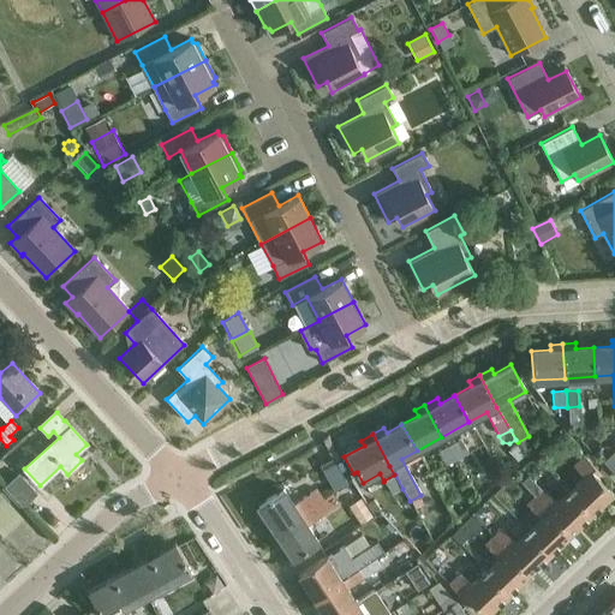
[(449,446),(457,459),(469,453),(460,440),(449,446)]
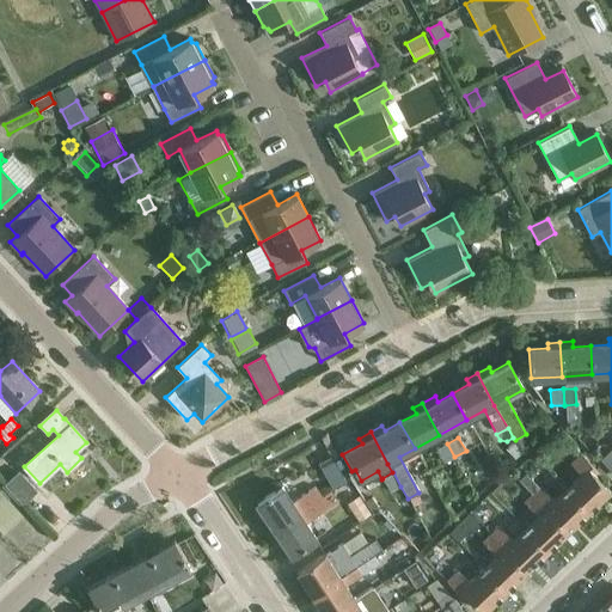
[(521,453),(515,441),(505,450),(514,459),(521,453)]
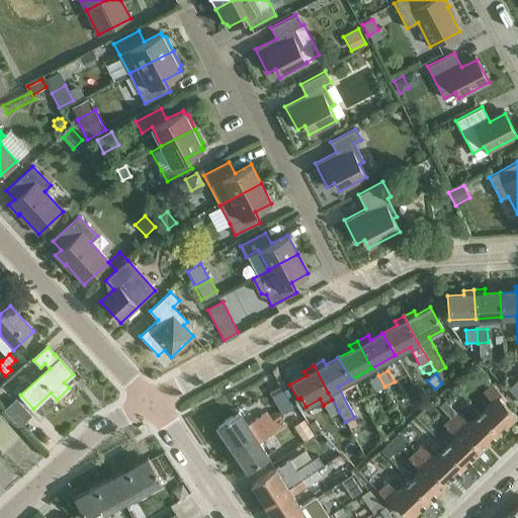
[(375,392),(384,386),(378,375),(369,380),(375,392)]
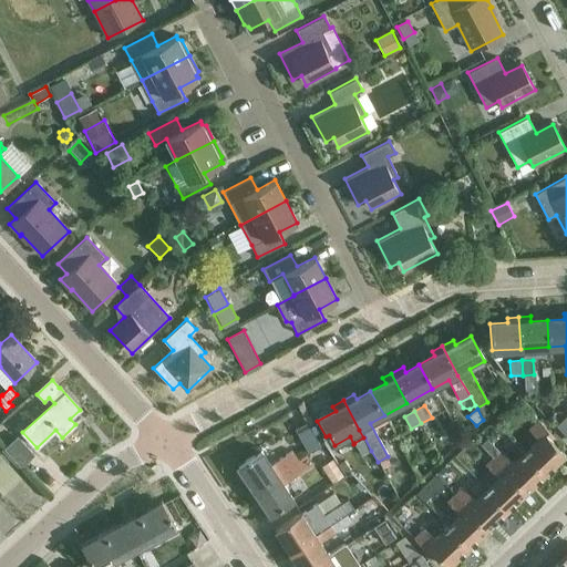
[(525,453),(545,474),(565,454),(549,439),(553,435),(538,420),(528,429),(538,440),(525,453)]
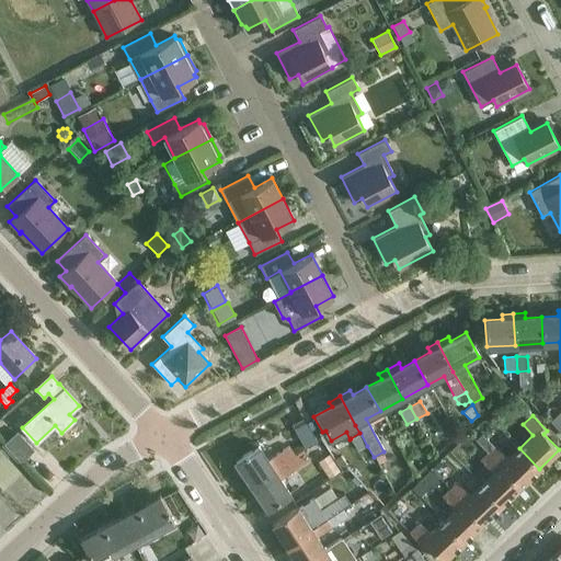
[(302,418),(290,424),(304,447),(316,441),(302,418)]
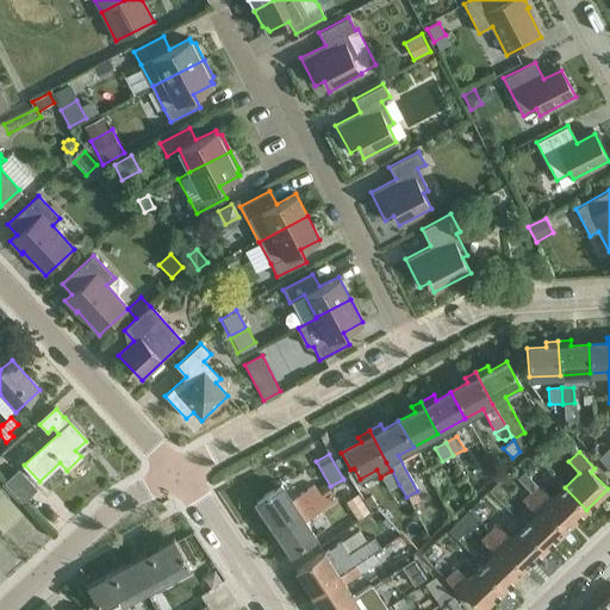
[(391,471),(381,477),(390,491),(399,485),(392,471),(391,471)]
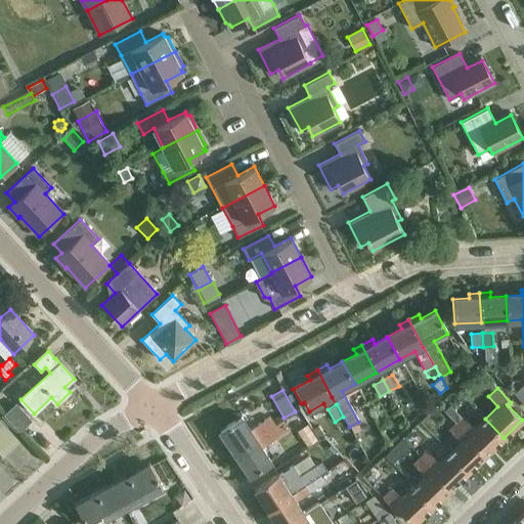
[(474,429),(463,417),(450,404),(444,410),(456,423),(486,454),(504,438),(485,419),(474,429)]
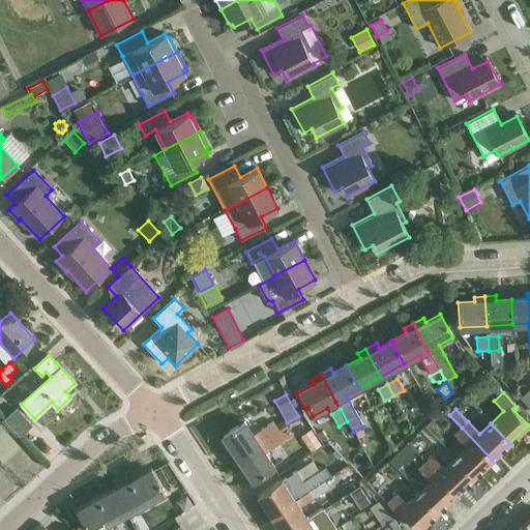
[(22,419),(12,429),(21,441),(32,432),(22,419)]
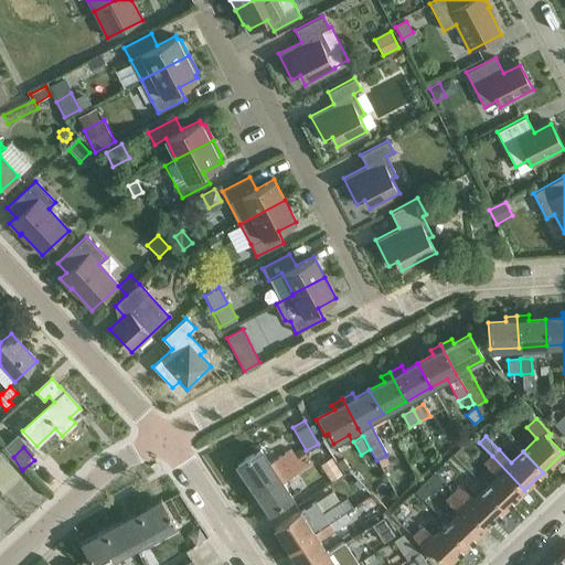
[(248,492),(296,460),(289,450),(269,465),(259,450),(237,465),(246,479),(242,482),(248,492)]
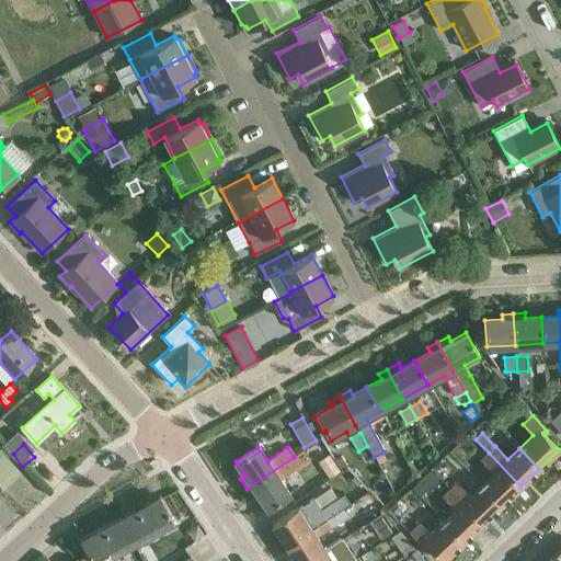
[(21,473),(2,454),(0,450),(0,487),(2,490),(21,473)]
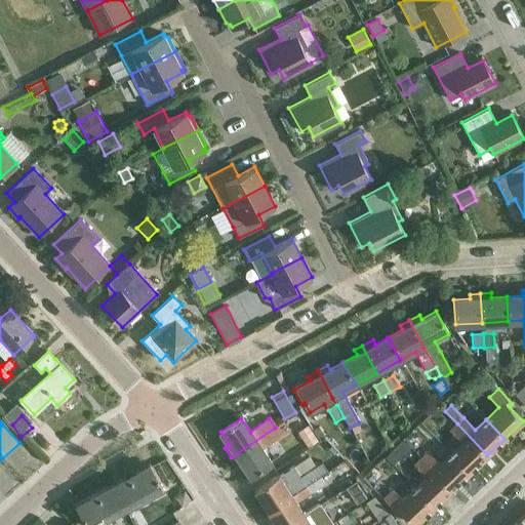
[(261,449),(290,431),(284,421),(275,428),(231,457),(237,466),(241,462),(249,476),(270,462),(261,449)]
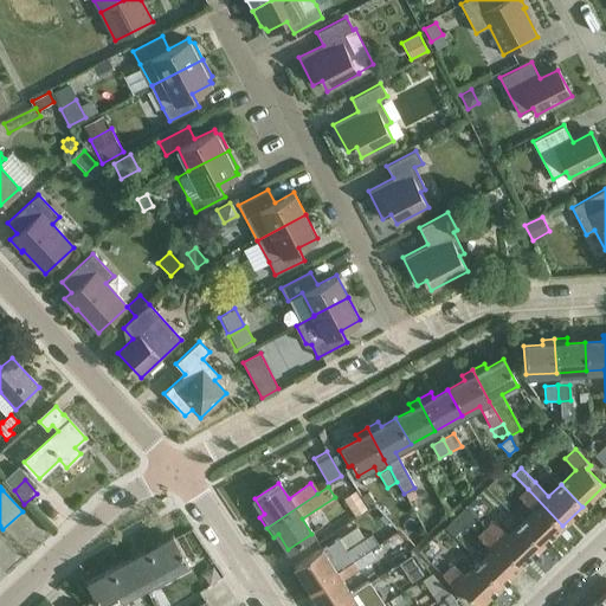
[(541,546),(562,526),(528,489),(519,498),(532,513),(520,524),(541,546)]
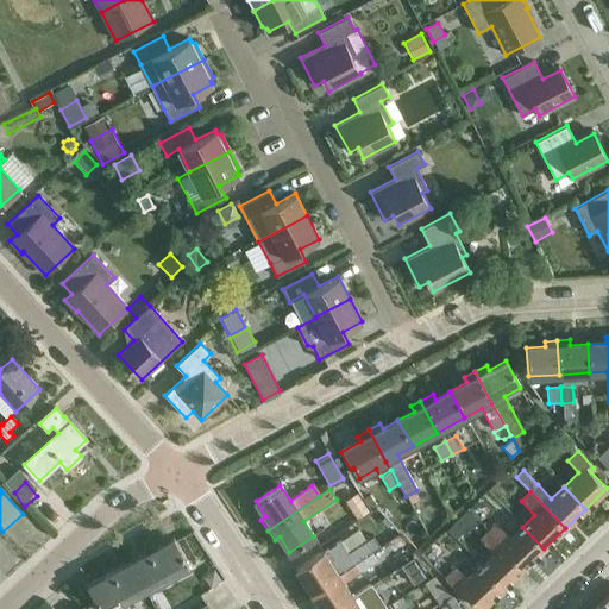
[(357,493),(345,500),(357,519),(369,510),(357,493)]
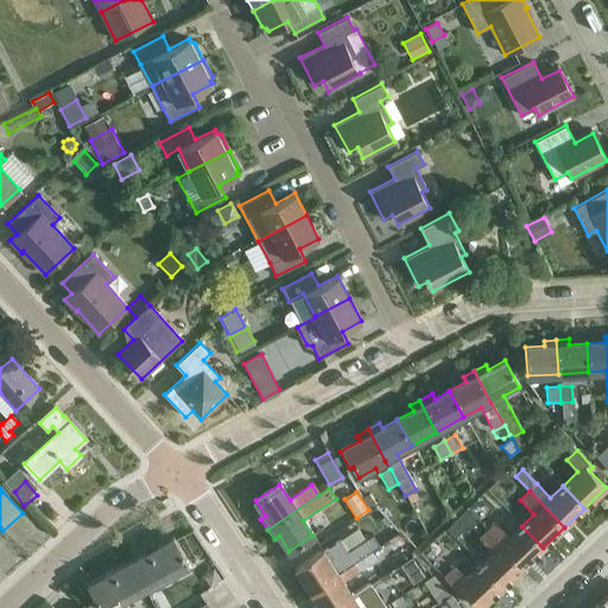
[(368,494),(362,499),(369,508),(375,505),(368,494)]
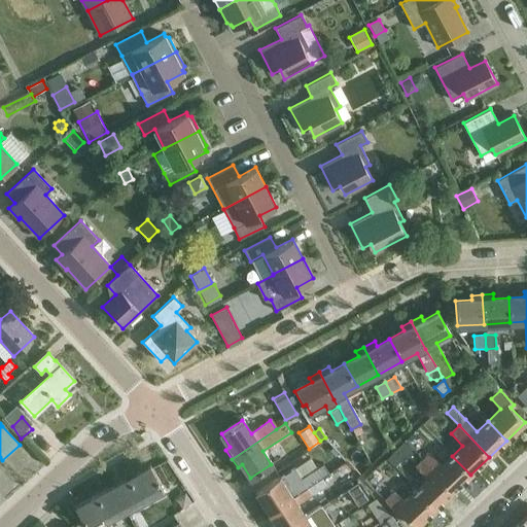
[(470,475),(452,456),(442,465),(429,453),(421,461),(451,493),(470,475)]
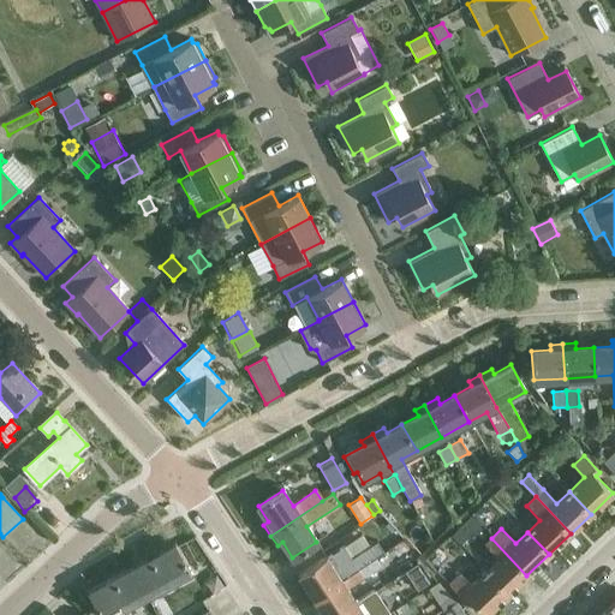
[(505,596),(526,575),(491,538),(484,545),(499,560),(483,574),(505,596)]
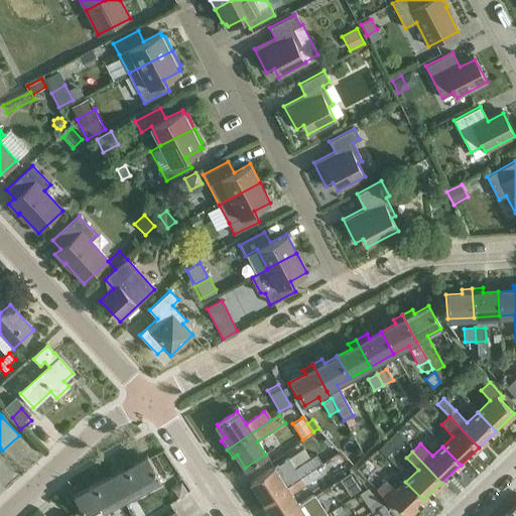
[(147,457),(111,477),(119,492),(125,503),(147,490),(146,488),(160,480),(147,457)]
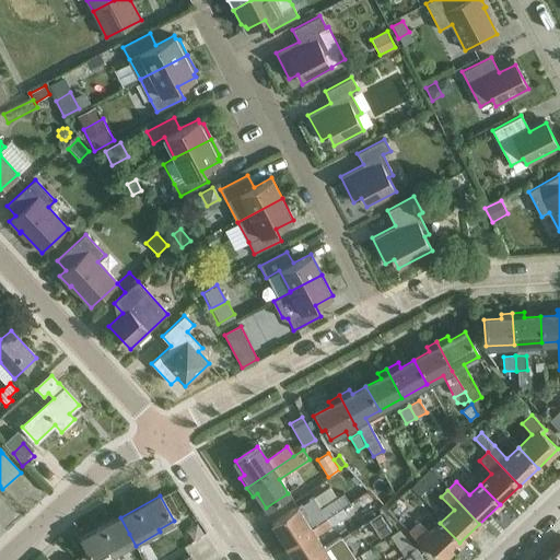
[(284,546),(342,508),(336,498),(321,508),(313,497),(296,508),(270,524),(284,546)]
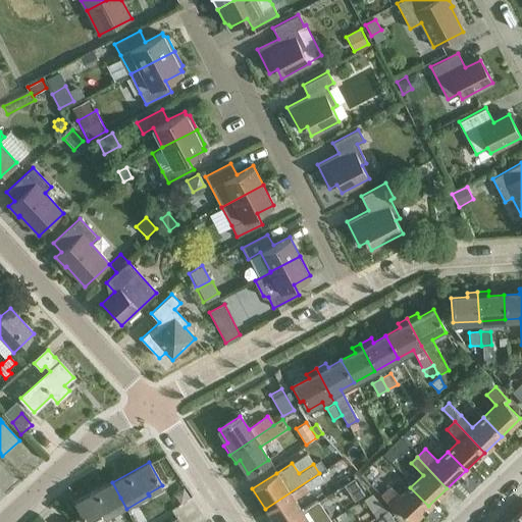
[(372,467),(365,475),(371,481),(379,474),(372,467)]
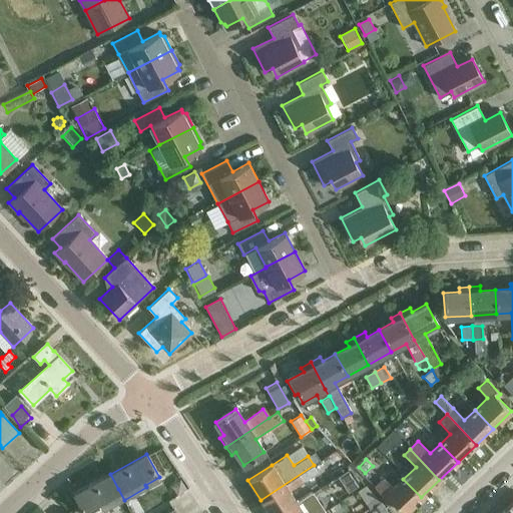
[(290,491),(317,473),(316,471),(321,468),(317,463),(314,465),(261,500),(269,512),(281,512),(297,503),(290,491)]
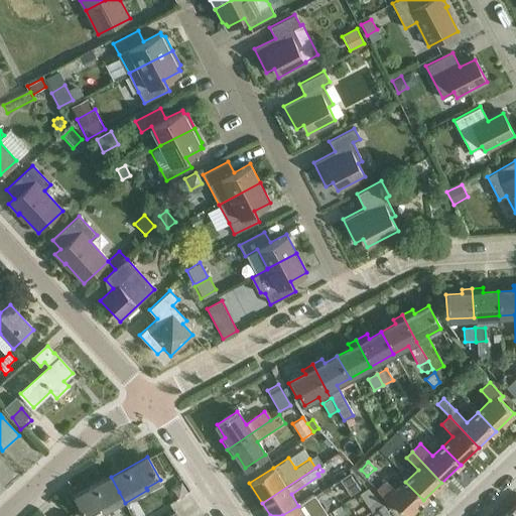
[(350,495),(359,489),(349,473),(340,479),(350,495)]
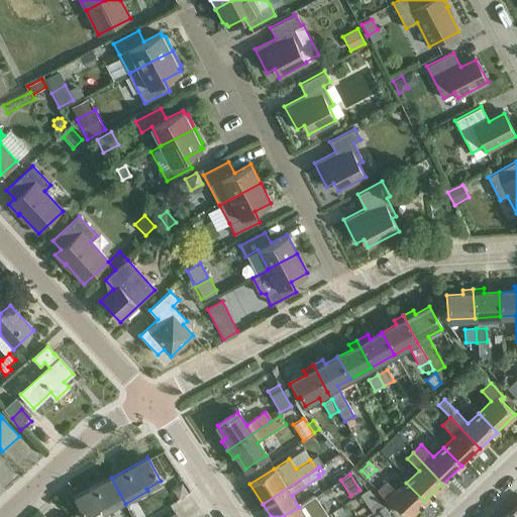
[(111,478),(74,498),(84,516),(90,516),(100,512),(103,516),(125,504),(119,493),(111,478)]
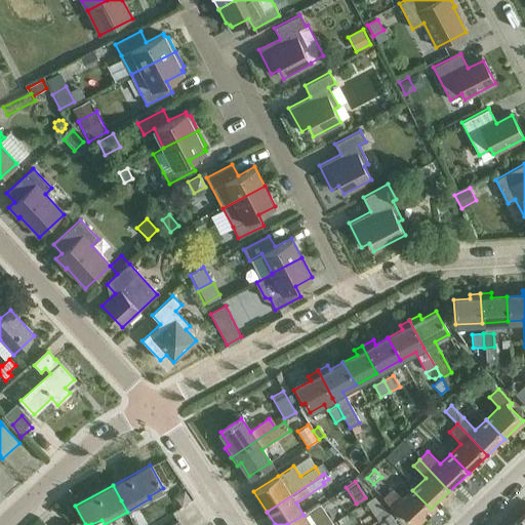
[(324,489),(312,497),(325,516),(337,508),(324,489)]
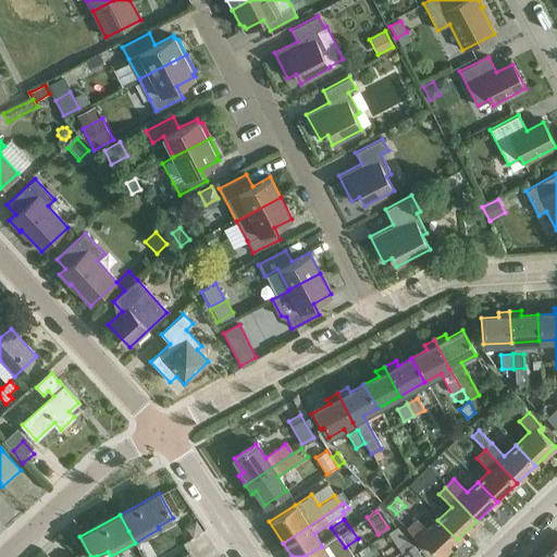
[(457,540),(437,520),(426,531),(416,520),(406,529),(421,544),(424,541),(440,556),(457,540)]
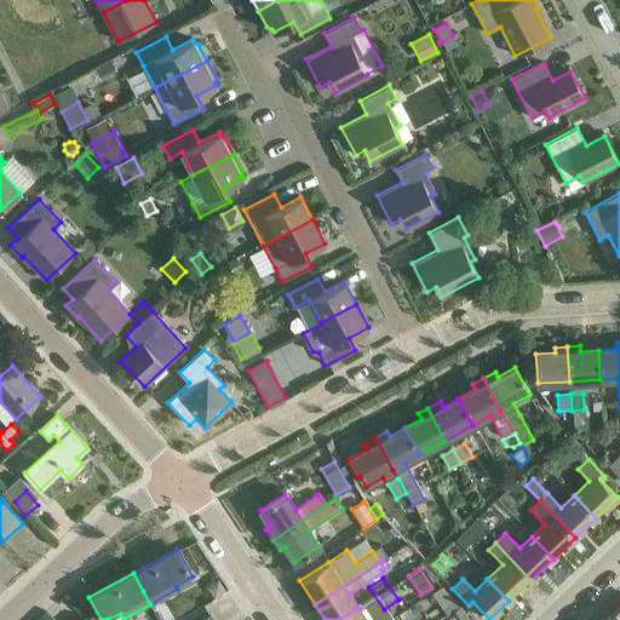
[(436,619),(451,609),(443,597),(428,608),(436,619)]
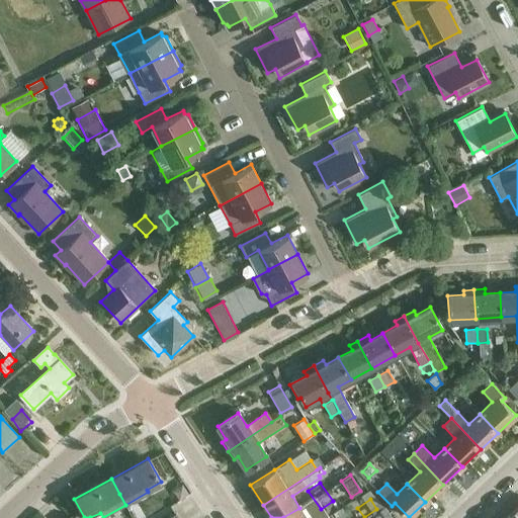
[(517,517),(517,505),(504,517),(517,517)]
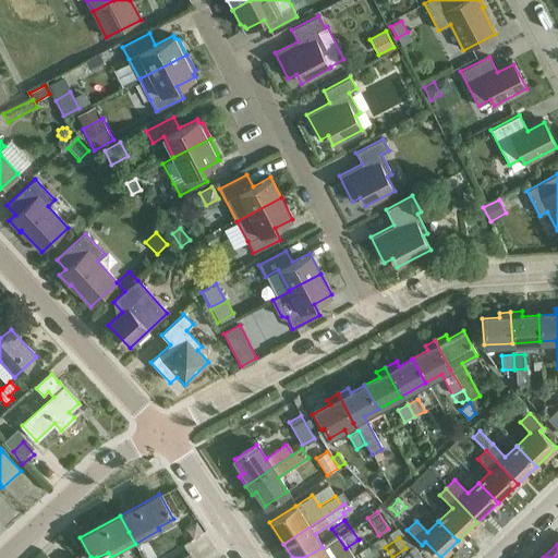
[(404,557),(421,557),(413,546),(402,554),(404,557)]
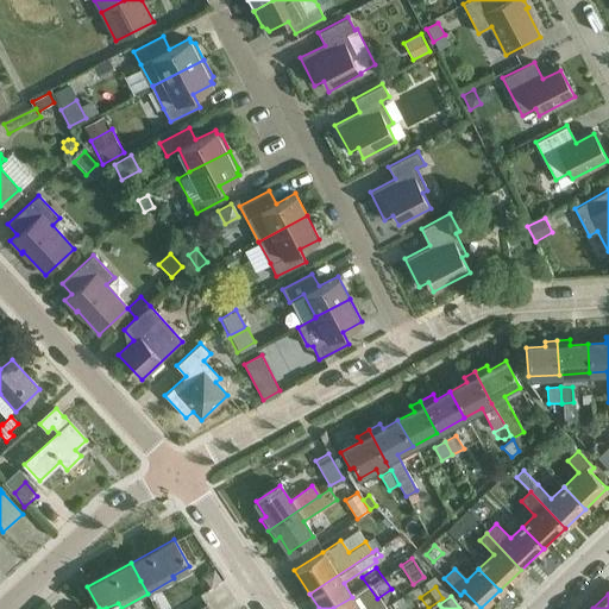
[(383,608),(384,608),(378,600),(364,608),(360,608),(352,597),(333,608),(383,608)]
